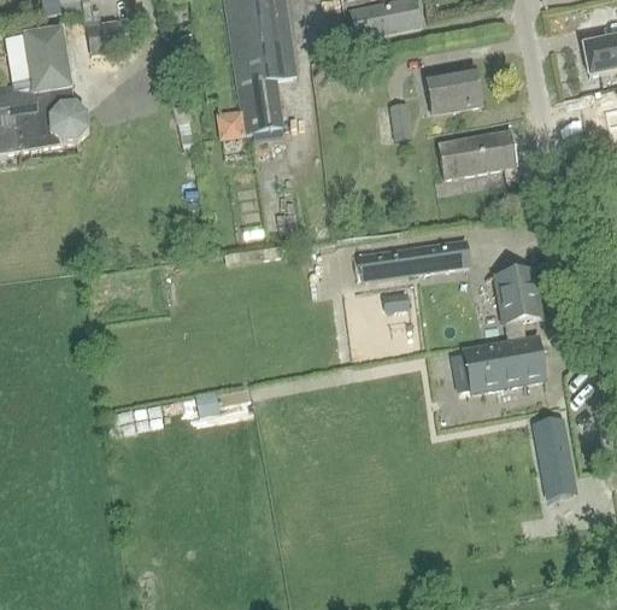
[(224,0),(245,134),(283,128),(276,78),(297,76),(285,0),(224,0)]
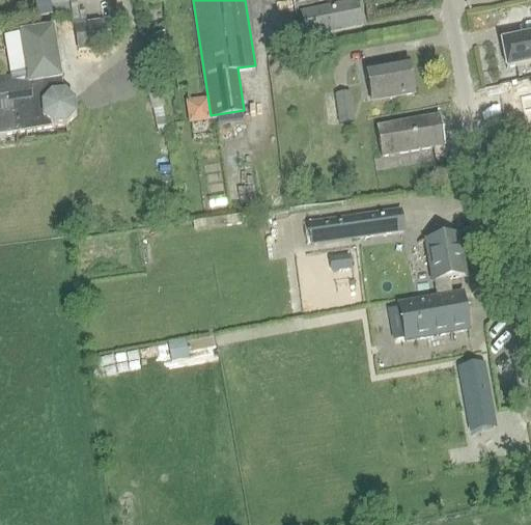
[(306,32),(360,21),(356,0),(345,0),(301,9),(306,32)]
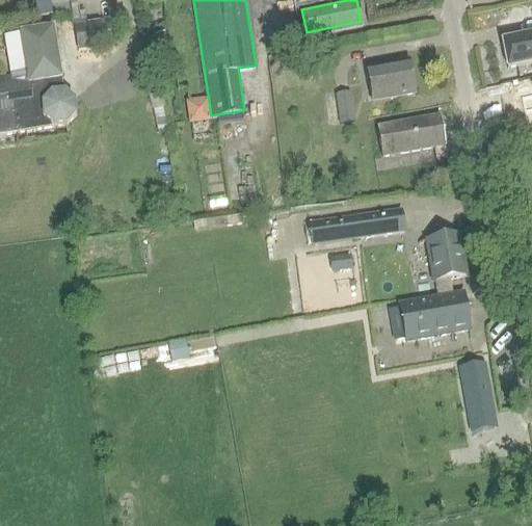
[(115,12),(80,19),(82,34),(117,29),(115,12)]
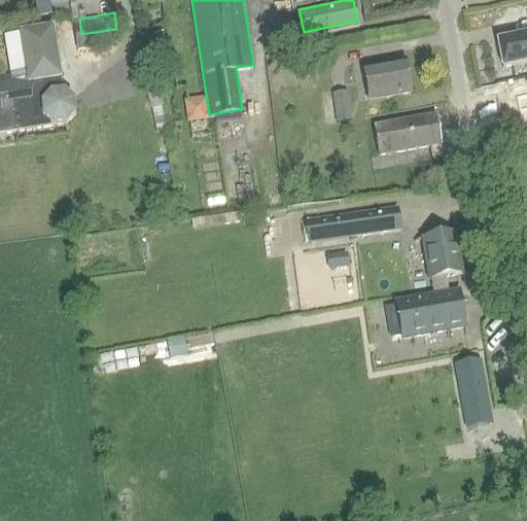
[(66,119),(74,109),(73,96),(64,87),(62,87),(51,24),(4,31),(10,70),(0,71),(0,113),(13,112),(16,128),(66,119)]
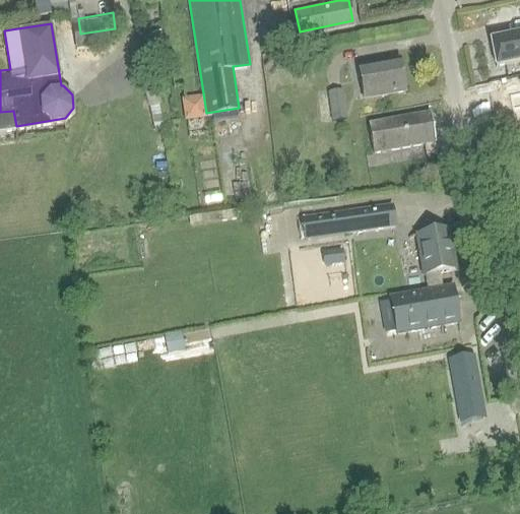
[(519,26),(486,35),(493,61),(519,55),(519,26)]
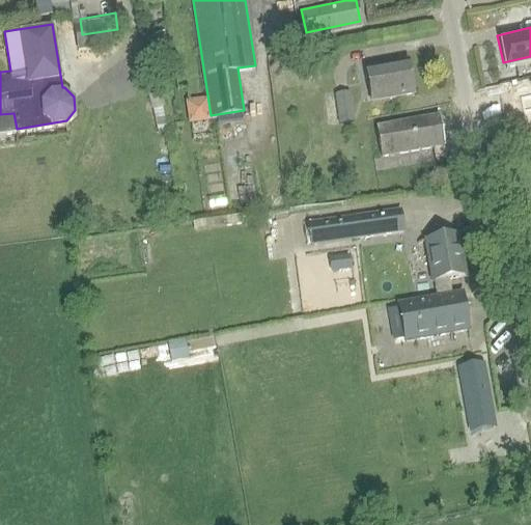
[(392,39),(340,48),(344,77),(368,73),(372,100),(414,93),(410,64),(396,66),(392,39)]
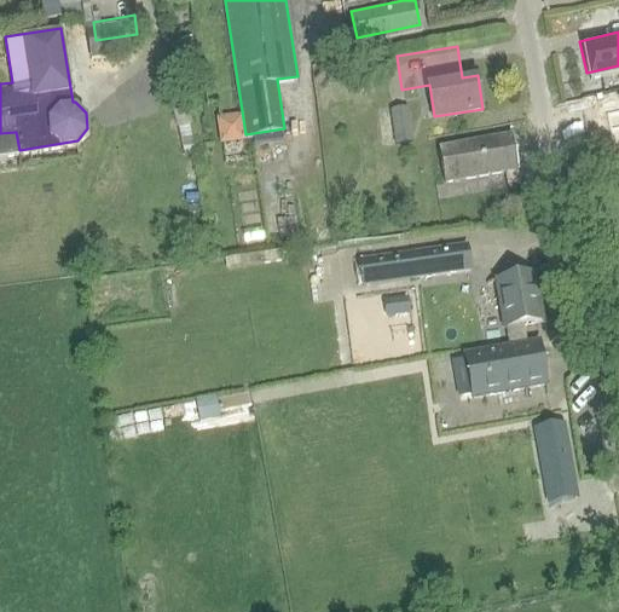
[(406,102),(375,105),(380,140),(412,137),(406,102)]
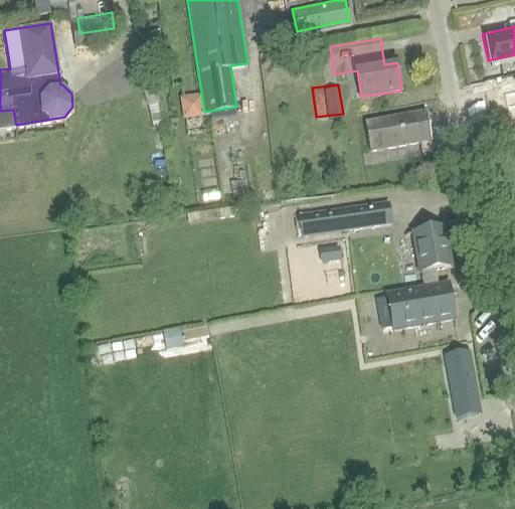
[(514,85),(494,90),(500,118),(514,114),(514,85)]
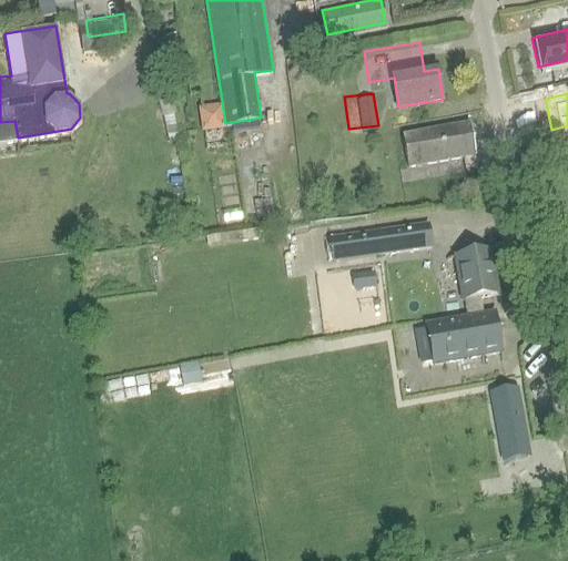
[(219,104),(202,106),(205,123),(221,121),(219,104)]
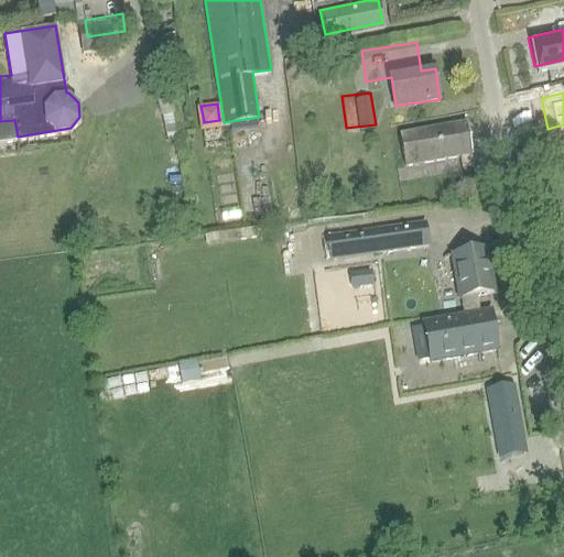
[(404,162),(459,152),(461,163),(473,161),(466,118),(399,130),(404,162)]
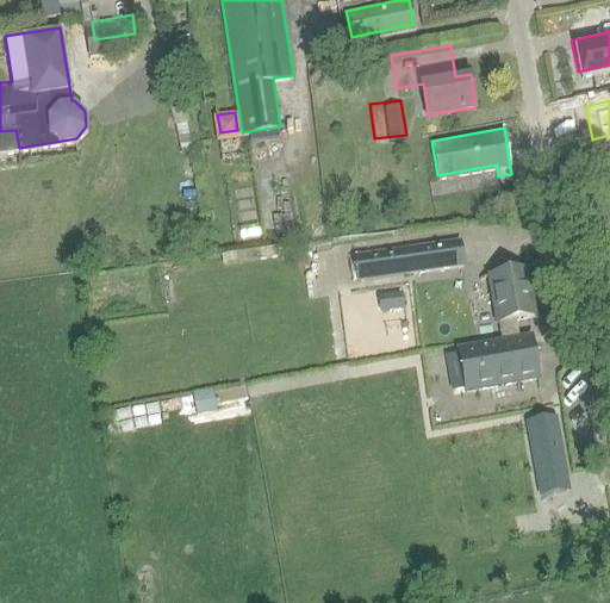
[(341,218),(353,203),(344,197),(332,211),(341,218)]
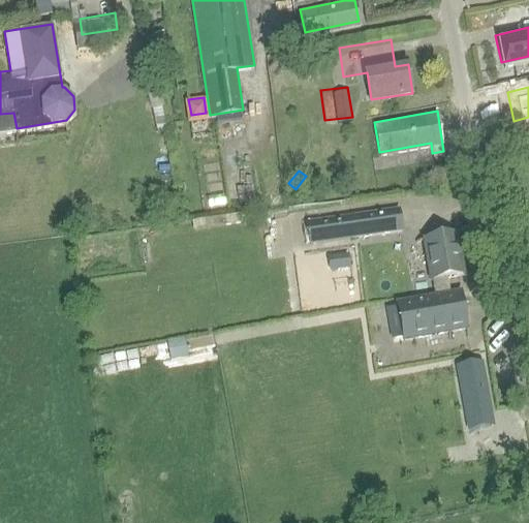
[(307,217),(310,241),(402,227),(398,204),(307,217)]
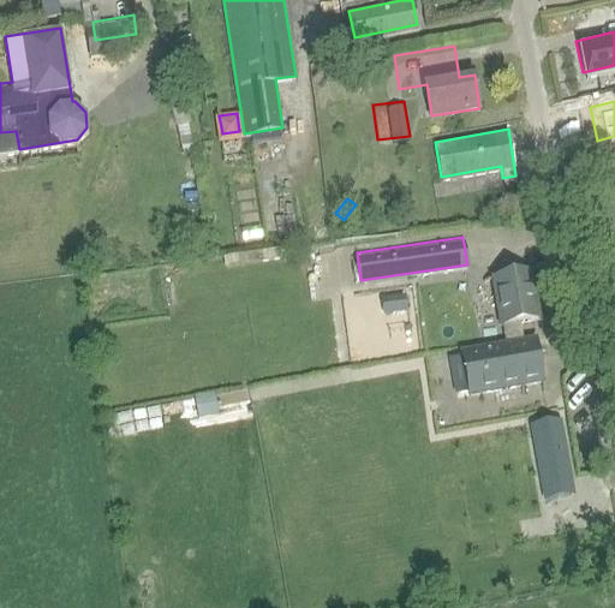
[(530,267),(491,273),(502,335),(505,334),(521,332),(519,317),(538,314),(530,267)]
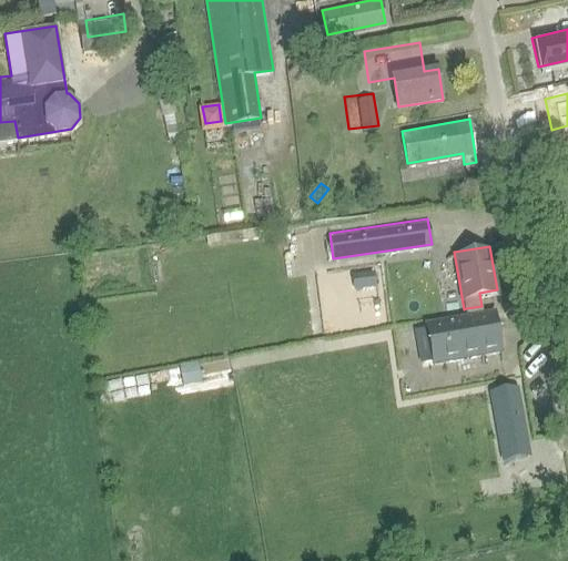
[(494,308),(483,310),(482,306),(466,308),(467,313),(426,320),(434,360),(500,347),(494,308)]
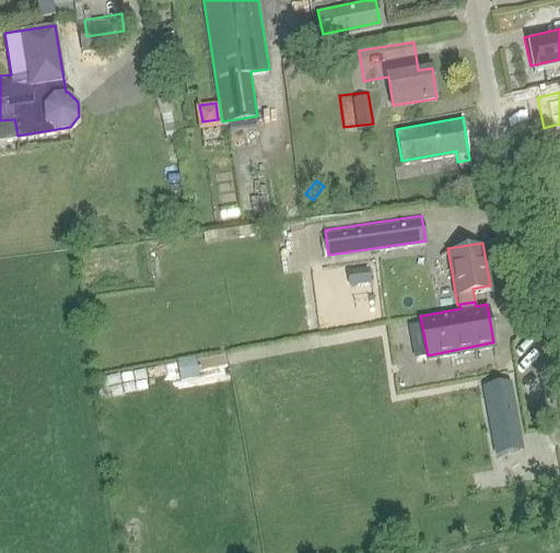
[(497,447),(517,444),(506,379),(485,383),(497,447)]
